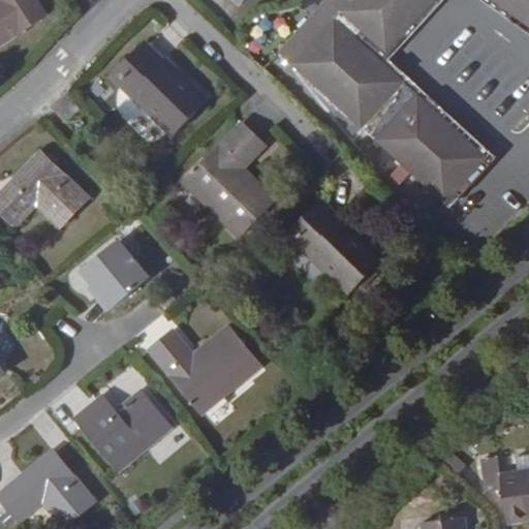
[(0,0),(0,55),(51,22),(36,0),(0,0)]
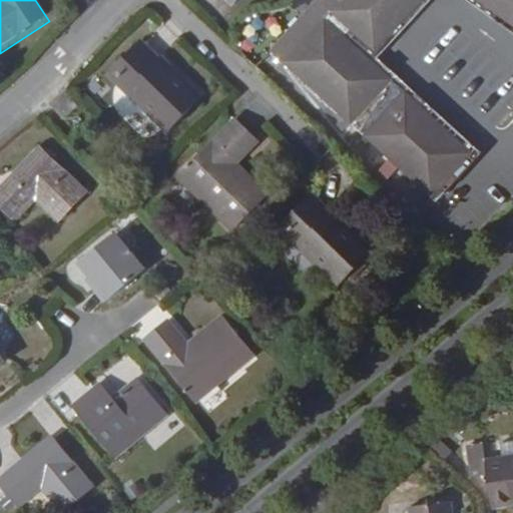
[(324,0),(276,51),(435,200),(478,156),(375,59),(430,0),(324,0)]
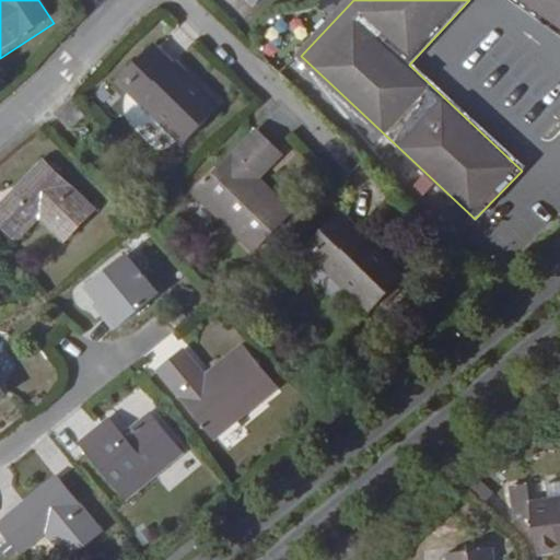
[(559,0),(523,0),(559,26),(559,0)]
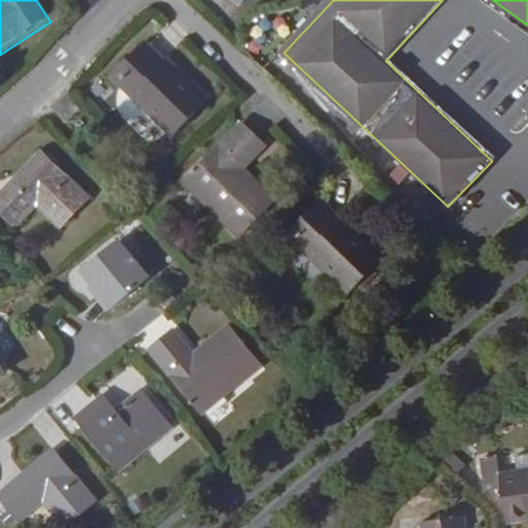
[(210,104),(152,43),(117,77),(175,138),(210,104)]
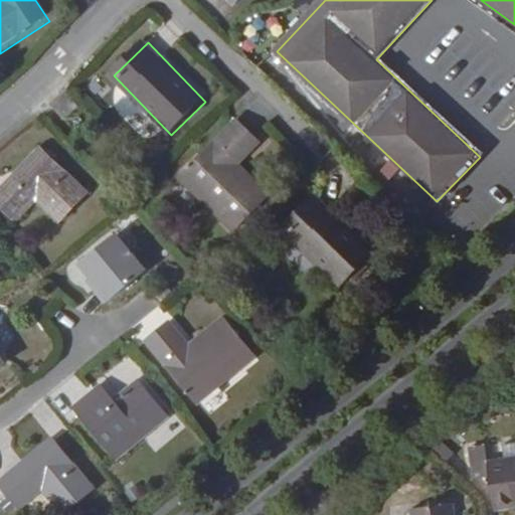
[(263,141),(239,119),(181,178),(235,230),(267,198),(235,169),(263,141)]
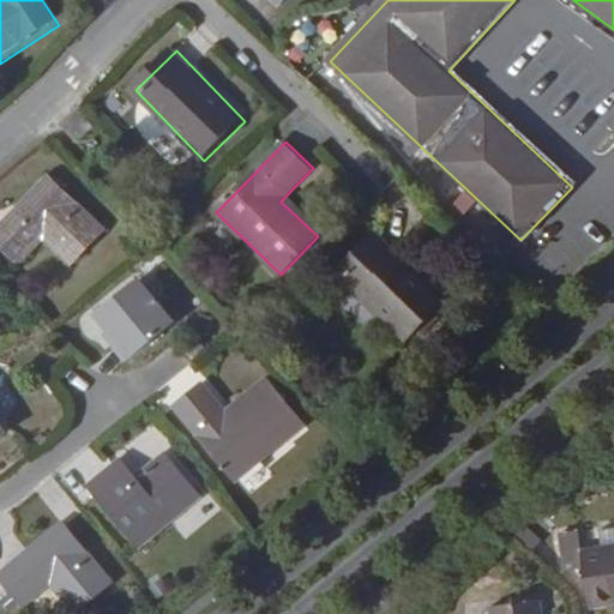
[(54,179),(8,221),(6,221),(0,227),(0,244),(22,265),(48,240),(72,265),(106,232),(54,179)]
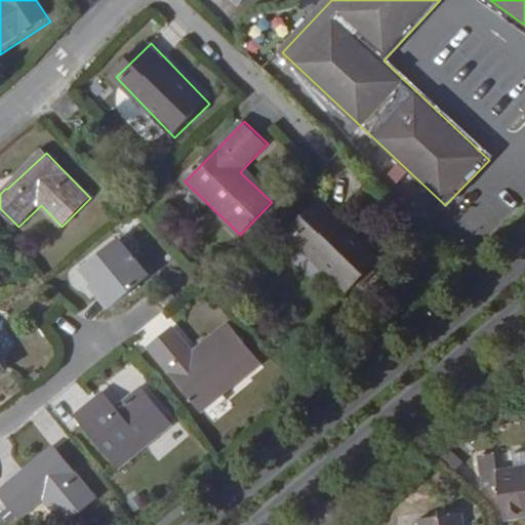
[(325,200),(291,236),(351,295),(386,260),(325,200)]
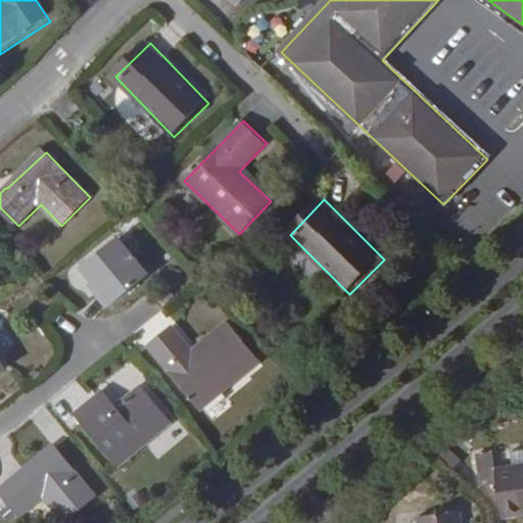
[(119,241),(83,271),(113,307),(149,278),(119,241)]
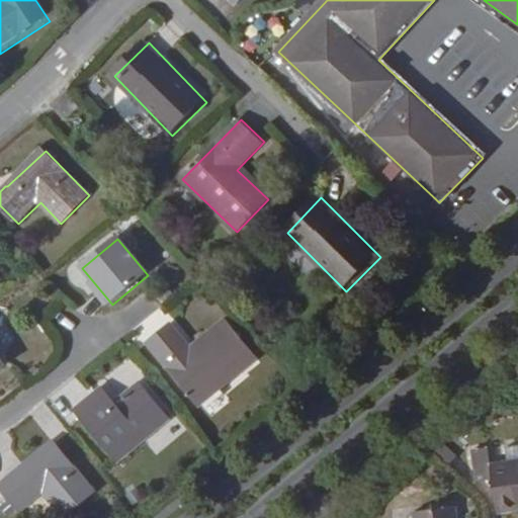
[(170,323),(145,343),(196,408),(257,359),(225,320),(189,347),(170,323)]
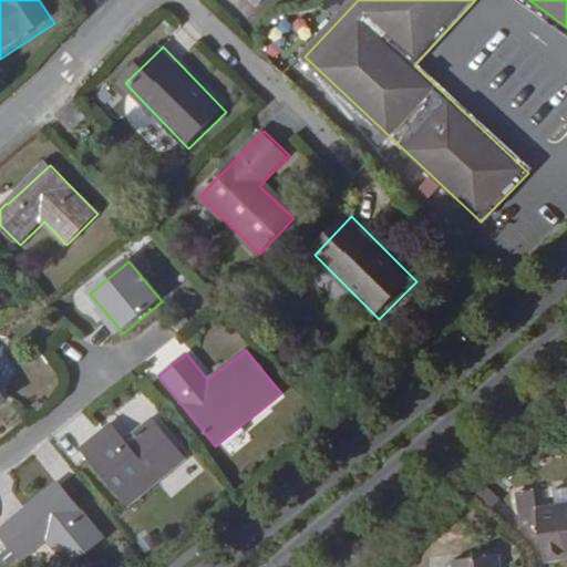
[(111,422),(80,449),(126,507),(187,459),(155,418),(126,441),(111,422)]
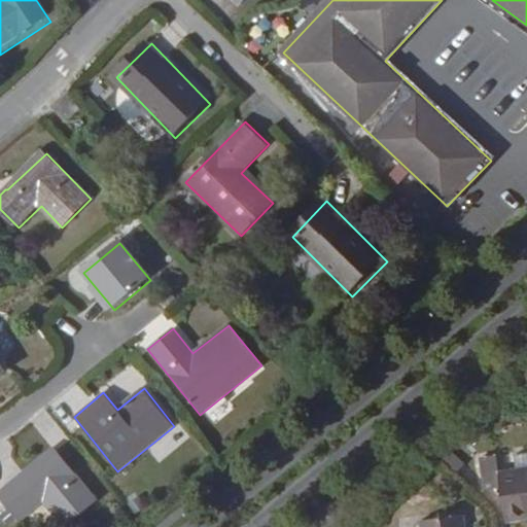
[(56,451),(14,485),(11,483),(0,492),(0,497),(20,522),(44,502),(64,526),(96,500),(56,451)]
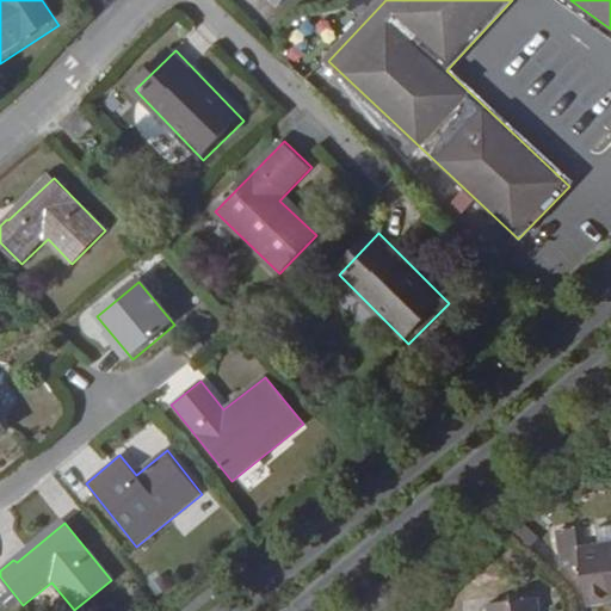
[(610,528),(599,530),(602,545),(610,544),(610,528)]
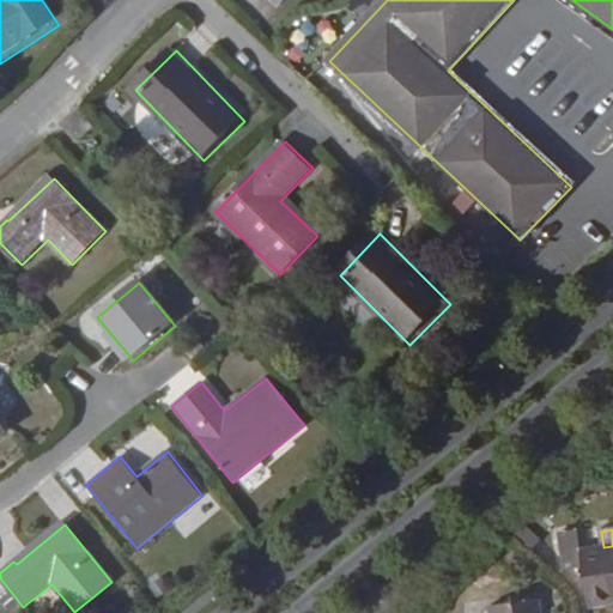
[(612,546),(604,547),(583,550),(582,530),(560,534),(566,576),(587,574),(592,607),(612,604),(612,546)]
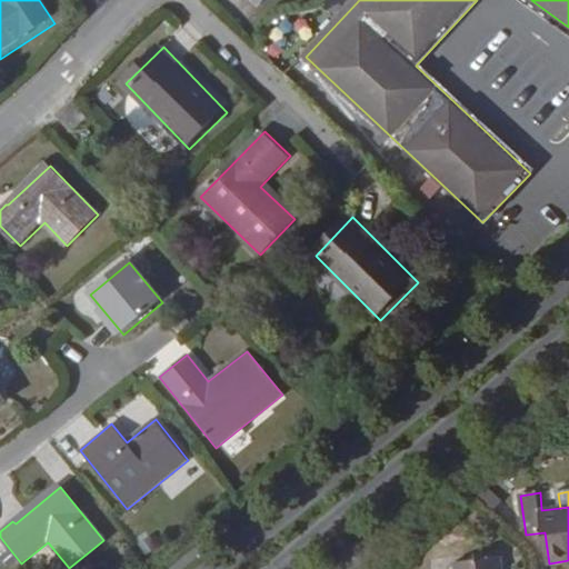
[(506,568),(505,555),(456,561),(457,568),(506,568)]
